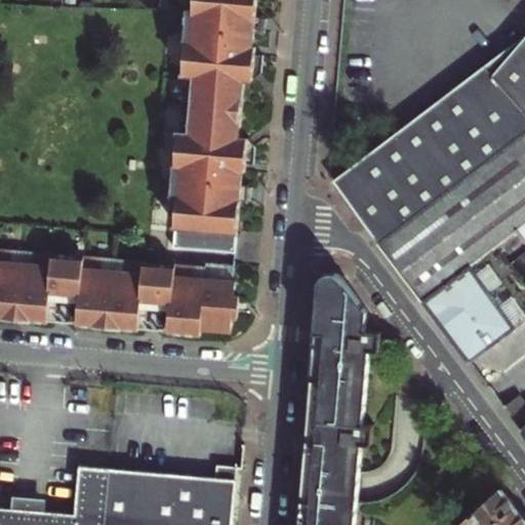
[(192,228),(190,241),(242,246),(243,234),(245,205),(252,206),(254,188),(244,187),(245,173),(247,174),(248,167),(255,167),(255,158),(256,148),(249,140),(248,140),(252,82),(257,83),(265,80),(266,69),(267,58),(260,57),(261,49),(258,48),(260,32),(269,33),(269,27),(270,19),(261,18),(263,0),(196,0),(195,14),(192,14),(187,78),(190,78),(185,136),(182,136),(175,200),(180,200),(178,226),(192,228)]
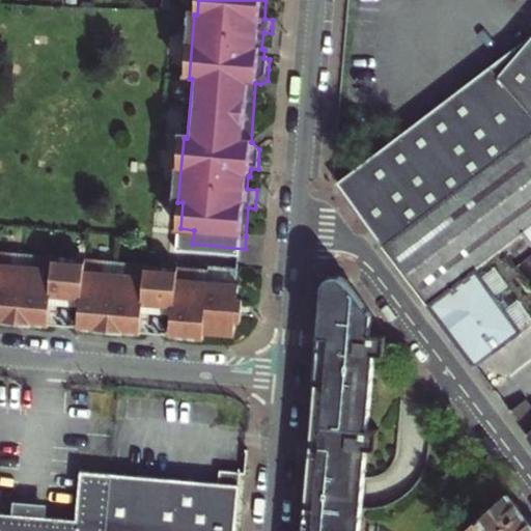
[(499,77),(530,116),(530,33),(499,34),(499,61),(499,77)]
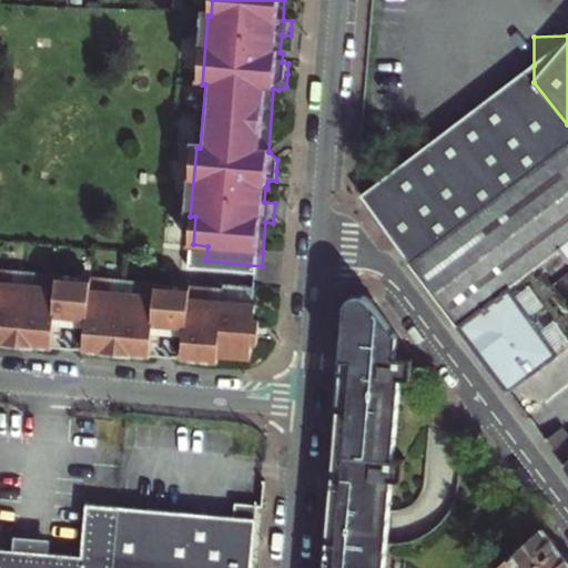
[(534,66),(497,93),(497,198),(567,143),(567,142),(567,124),(534,82),(534,66)]
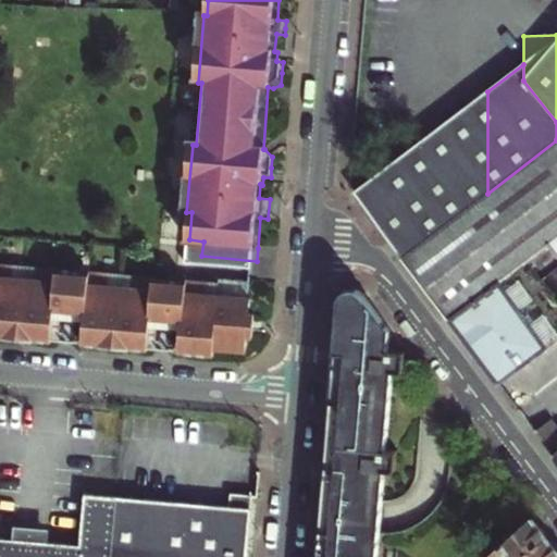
[(487,194),(487,91),(355,193),(404,257),(487,194)]
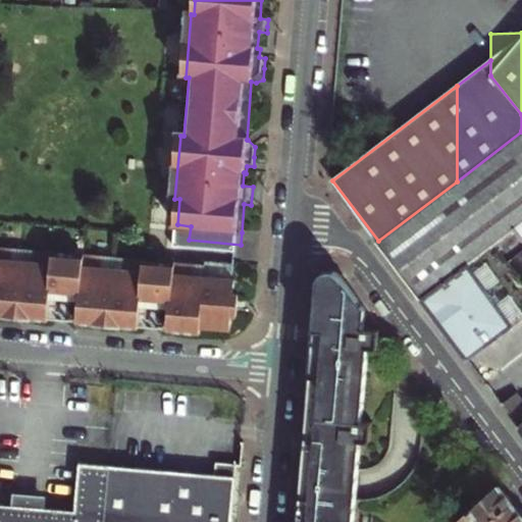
[(521,131),(521,132),(457,181),(378,241),(387,254),(422,300),(521,224),(521,131)]
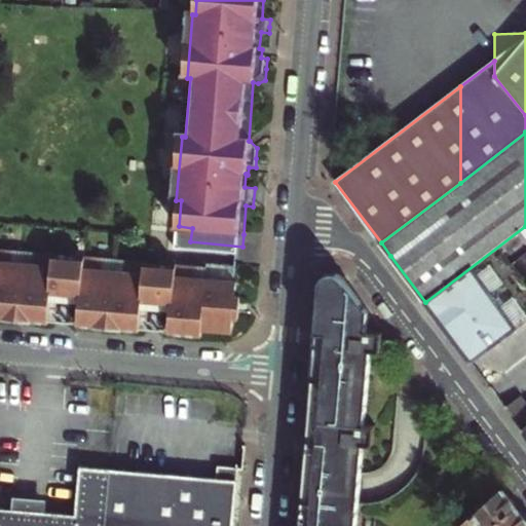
[(525,226),(425,302),(436,315),(460,347),(472,362),(525,320),(525,226)]
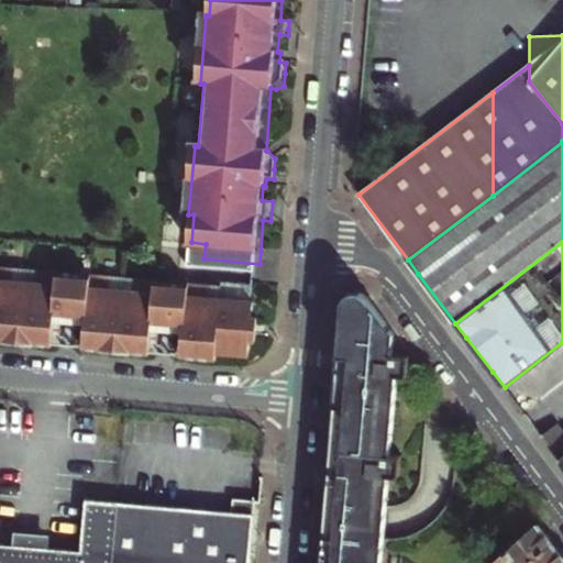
[(0,342),(59,348),(62,316),(77,317),(92,318),(90,351),(156,356),(158,323),(174,324),(188,326),(186,359),(218,361),(219,353),(244,355),(252,349),(252,339),(258,340),(261,312),(255,311),(256,295),(212,290),(213,279),(141,273),(139,285),(118,284),(119,272),(43,265),(41,277),(18,275),(19,264),(0,262),(0,342)]
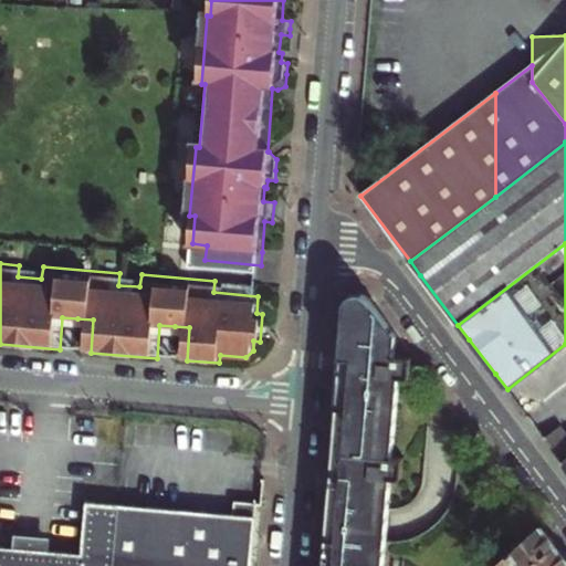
[(391,333),(367,297),(366,296),(365,295),(364,295),(364,294),(363,294),(362,293),(360,293),(359,293),(358,293),(357,293),(356,293),(355,293),(354,293),(353,294),(352,294),(350,295),(349,295),(349,296),(348,296),(348,297),(347,299),(346,300),(346,301),(346,302),(345,303),(345,304),(342,343),(341,360),(339,367),(338,391),(336,415),(334,438),(332,463),(329,490),(324,556),(322,565),(376,565),(378,542),(380,528),(381,511),(385,474),(396,474),(397,456),(386,454),(392,371),(404,373),(406,354),(390,352),(391,333)]
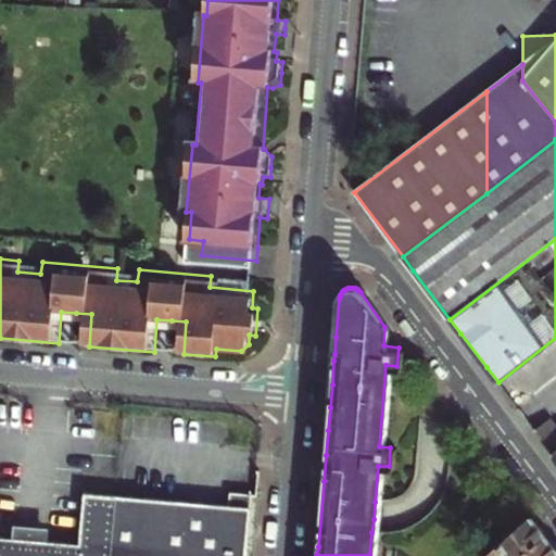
[(0,555),(242,555),(247,495),(226,494),(225,508),(117,497),(79,494),(75,545),(0,539),(0,555)]
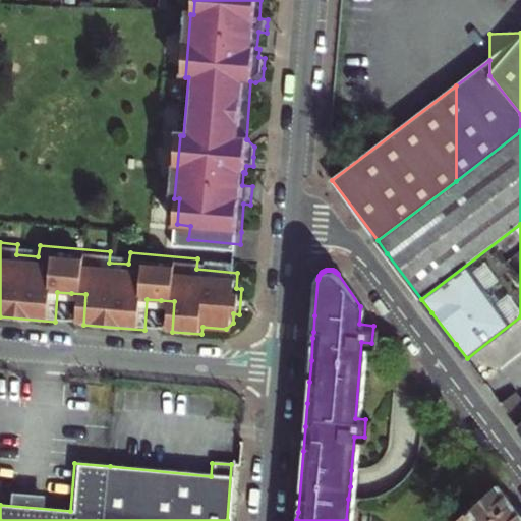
[(490,520),(513,505),(505,494),(498,484),(477,504),(461,519),(458,520),(490,520)]
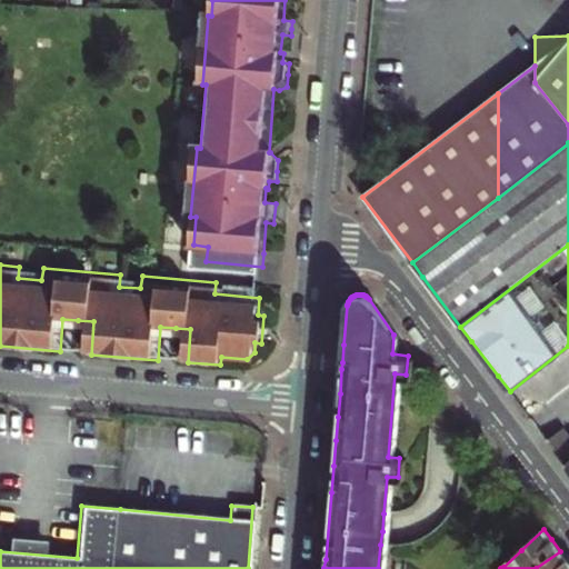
[(568,568),(568,562),(568,561),(560,551),(536,568),(568,568)]
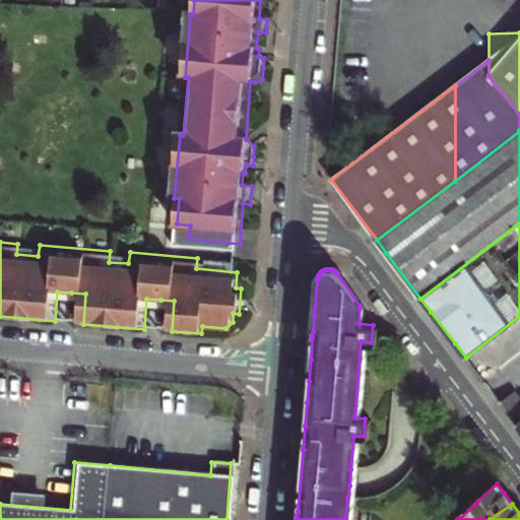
All buildings are outlined.
